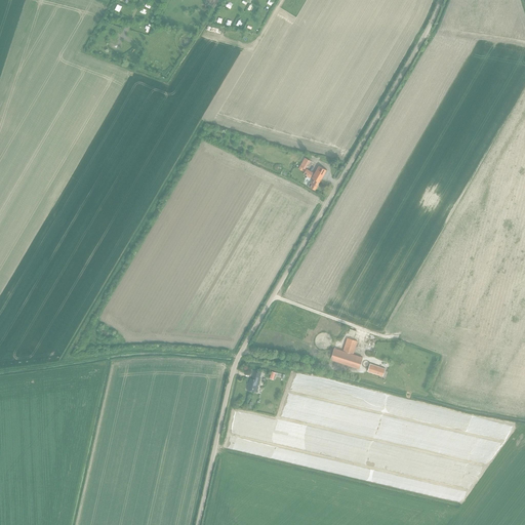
[(299,166),(298,168),(305,172),(306,169),(305,169),(310,160),(305,158),(299,166)]
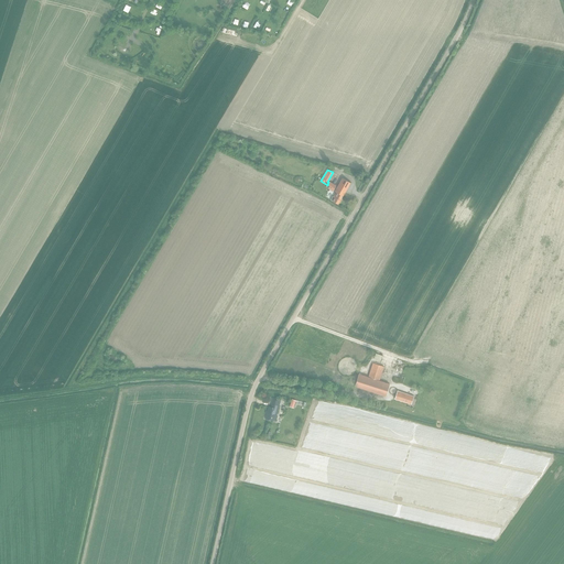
[(331,199),(333,201),(338,204),(350,182),(343,177),(335,191),(336,192),(334,197),(333,196),(331,199)]
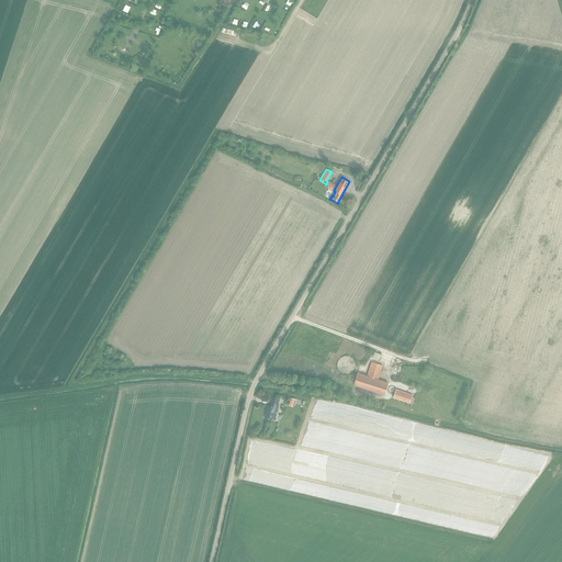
[(326,184),(325,186),(332,190),(335,184),(327,181),(326,184)]
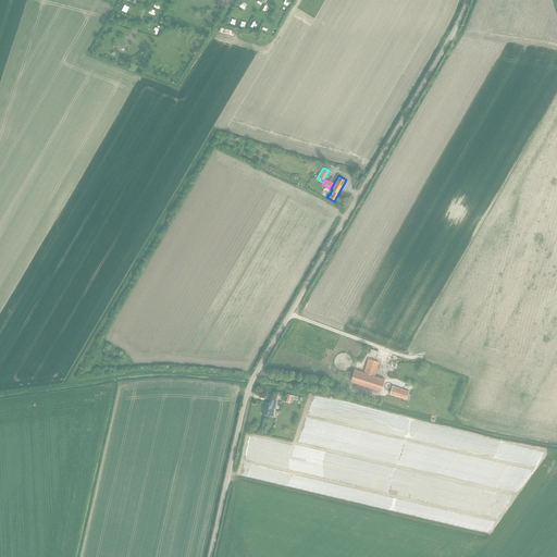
[(380,391),(384,380),(374,376),(380,362),(369,359),(363,373),(354,370),(350,382),(380,391)]
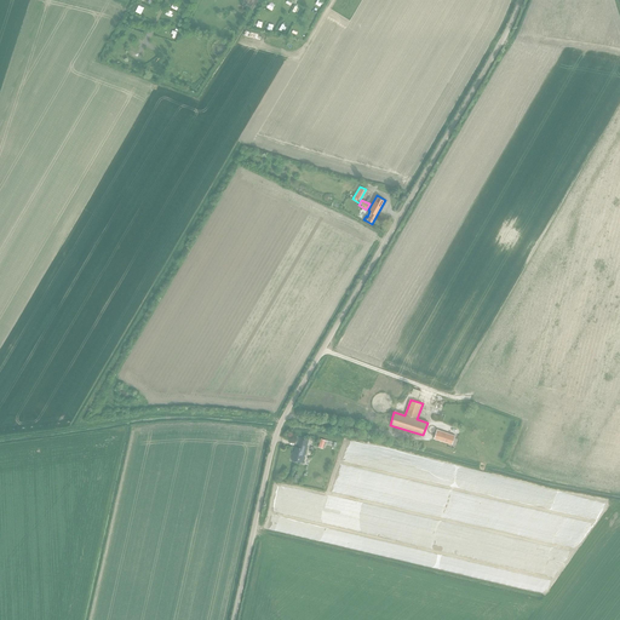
[(452,445),(454,436),(437,430),(434,438),(452,445)]
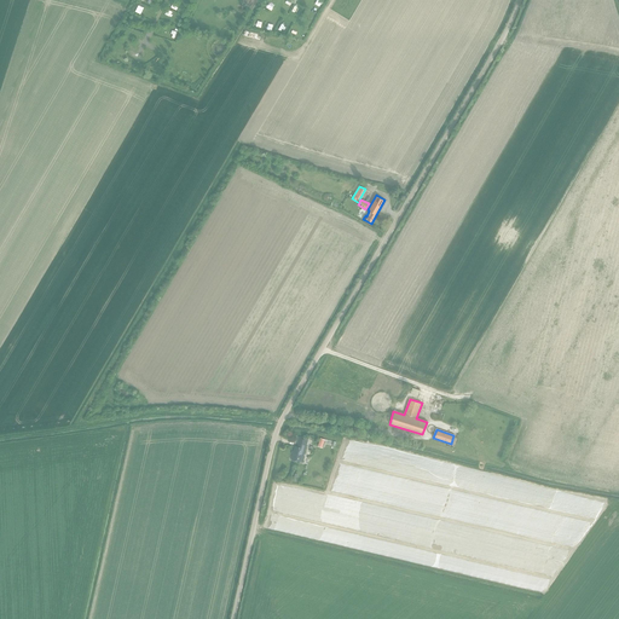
[(295,446),(291,460),(302,462),(305,450),(307,440),(299,438),(296,447),(295,446)]
